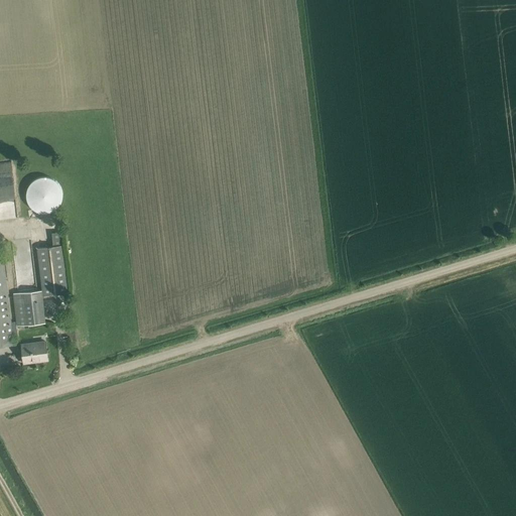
[(41,213),(45,214),(48,213),(51,213),(54,211),(56,209),(59,207),(60,204),(62,202),(63,199),(63,195),(63,191),(62,188),(60,185),(59,183),(56,180),(54,178),(51,177),(48,176),(45,176),(41,176),(38,177),(35,178),(33,180),(30,183),(29,185),(27,188),(26,191),(26,195),(26,199),(27,202),(29,204),(30,207),(33,209),(35,211),(38,213),(41,213)]
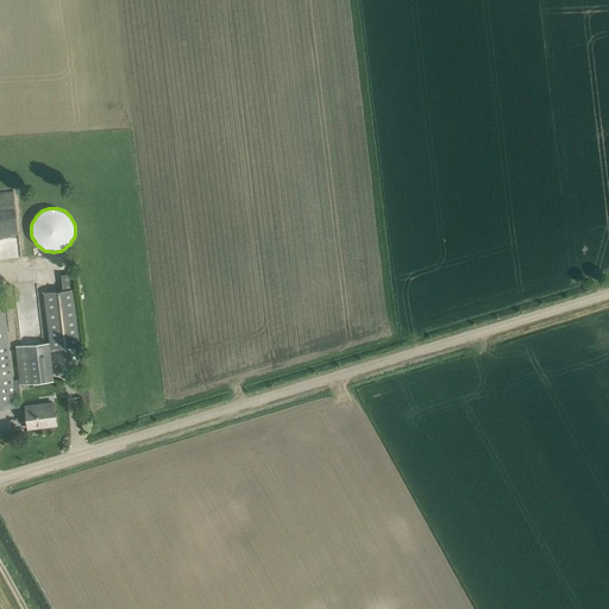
[(44,293),(50,349),(81,345),(75,289),(74,289),(71,274),(62,275),(63,290),(44,293)]
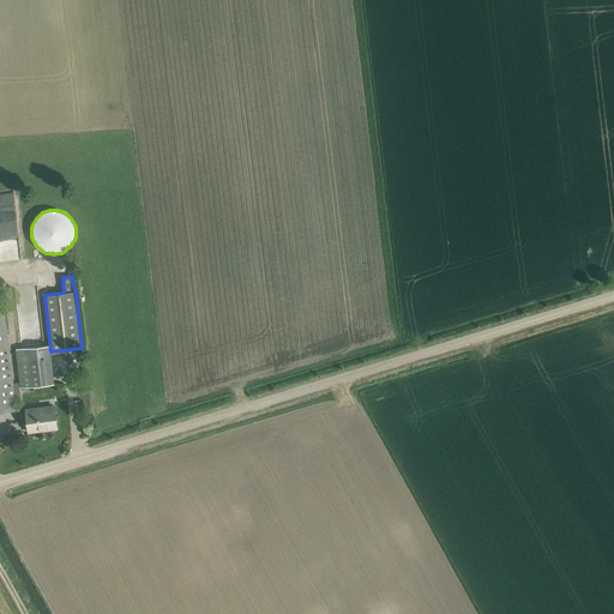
[(0,300),(0,413),(17,411),(16,401),(22,401),(19,383),(13,384),(4,300),(0,300)]
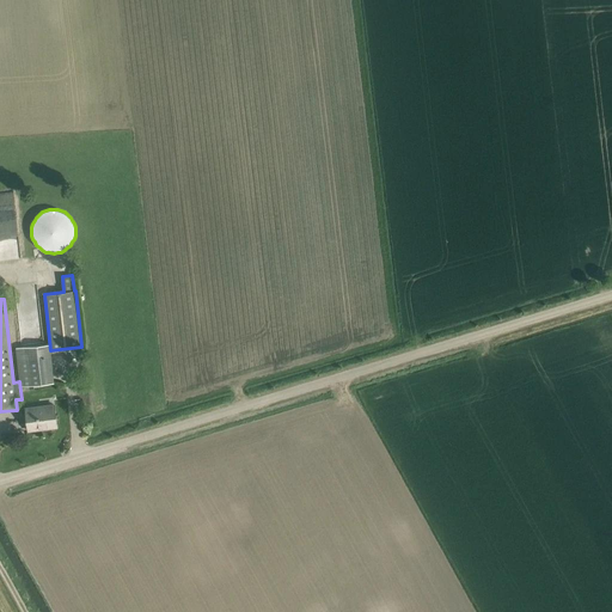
[(16,348),(20,386),(54,383),(50,344),(16,348)]
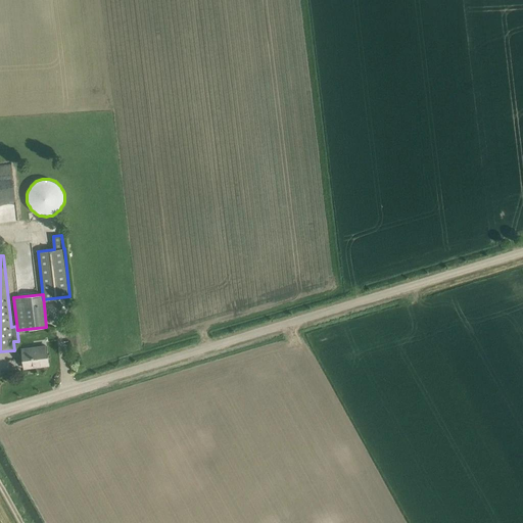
[(49,363),(47,352),(47,346),(21,349),(25,368),(35,367),(35,365),(49,363)]
